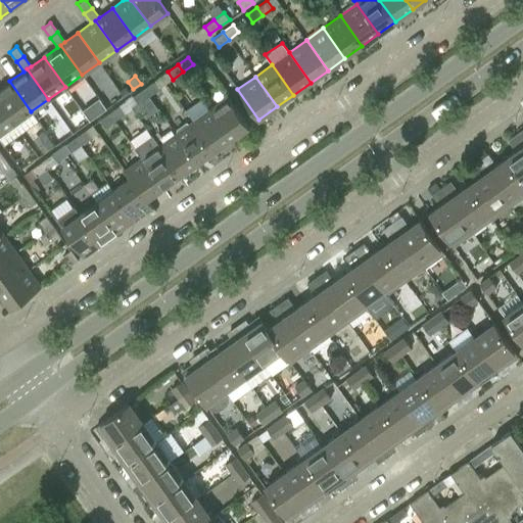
[(9,81),(0,88),(0,103),(21,133),(38,122),(31,111),(9,81)]
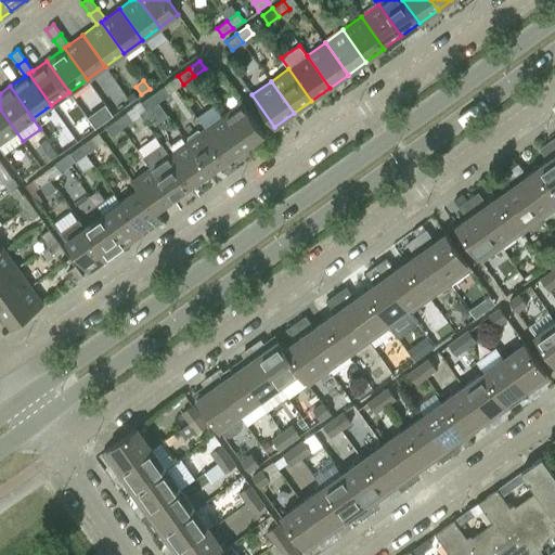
[(169,94),(163,87),(152,94),(158,102),(169,94)]
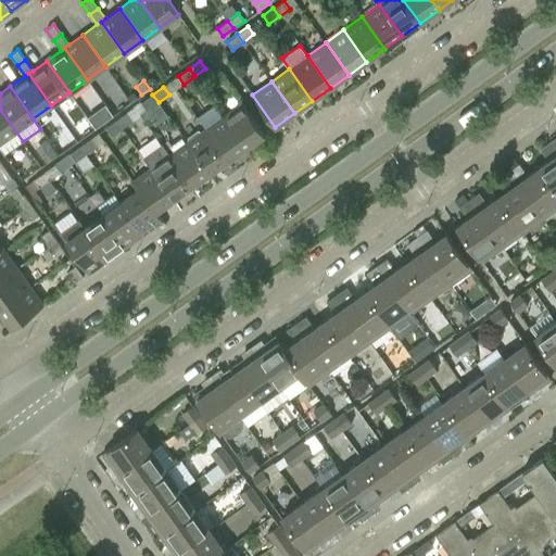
[(159,102),(152,95),(141,102),(148,110),(159,102)]
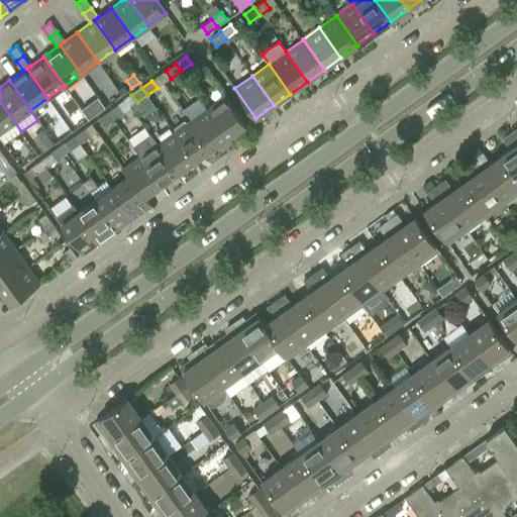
[(246,125),(225,96),(207,108),(228,137),(246,125)]
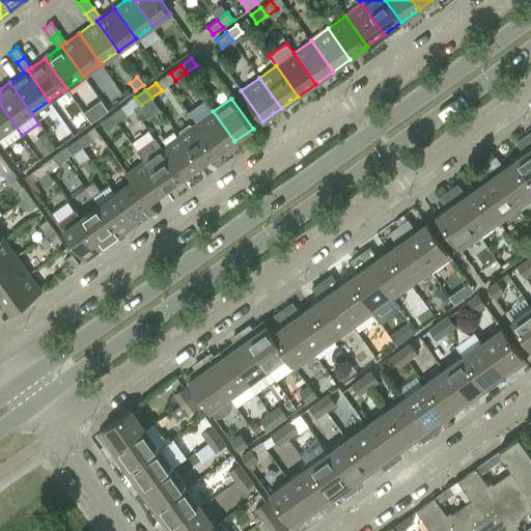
[(22,135),(0,105),(0,142),(4,148),(22,135)]
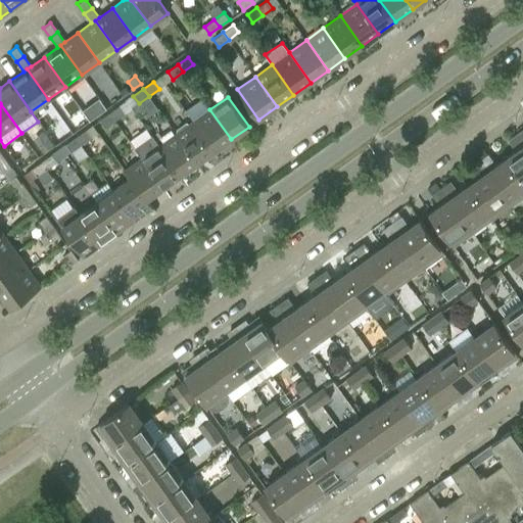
[(125,113),(120,105),(109,112),(114,121),(125,113)]
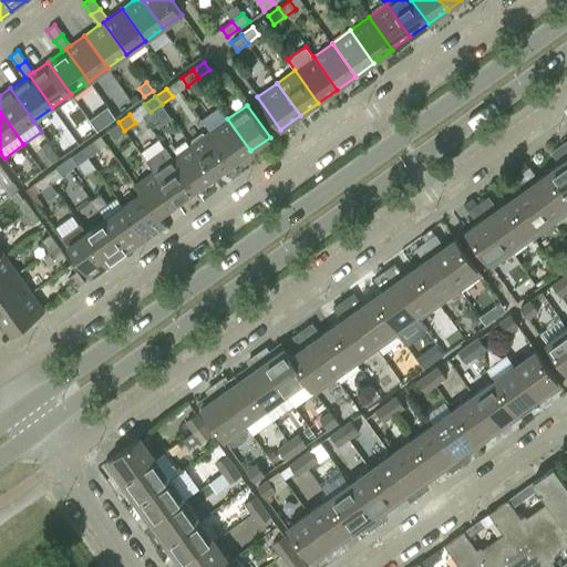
[(250,151),(227,119),(209,132),(233,164),(250,151)]
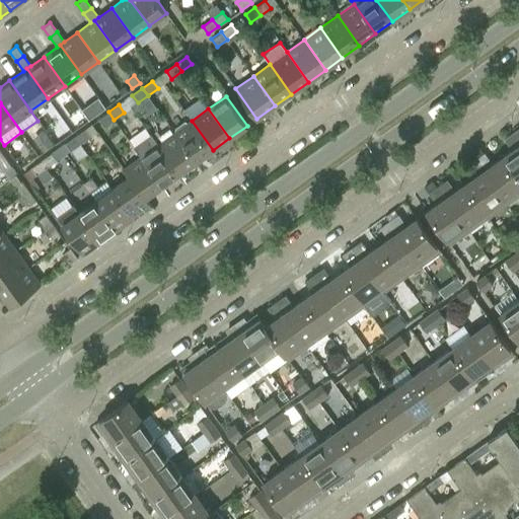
[(114,120),(108,112),(98,120),(103,127),(114,120)]
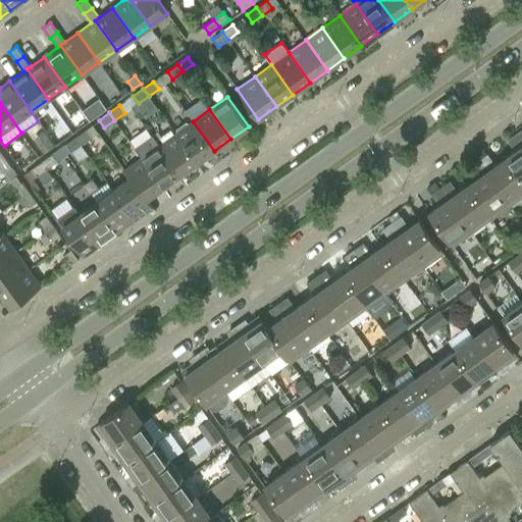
[(214,151),(193,121),(175,134),(197,163),(214,151)]
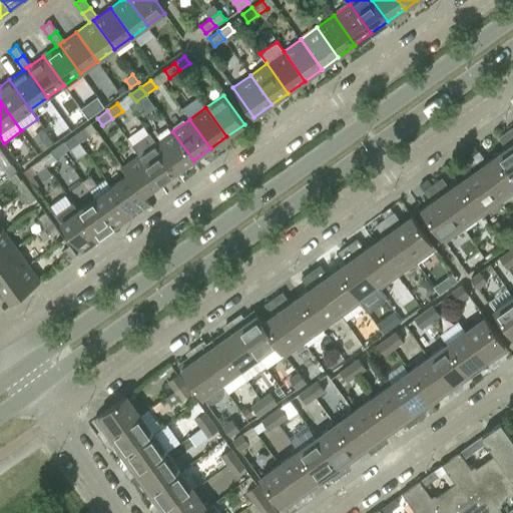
[(89,135),(84,127),(74,134),(79,142),(89,135)]
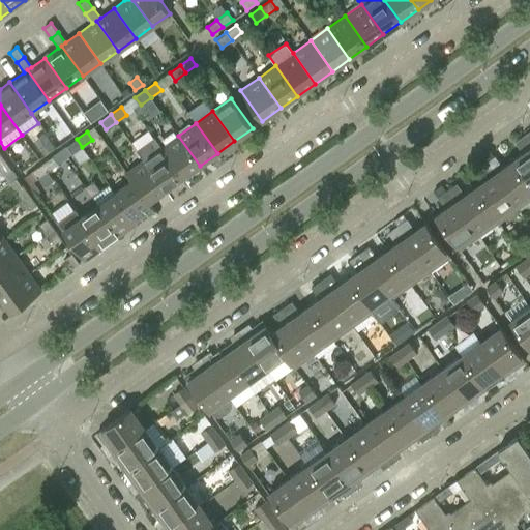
[(529,143),(524,135),(514,142),(520,149),(524,147),(526,150),(512,160),(529,184),(529,143)]
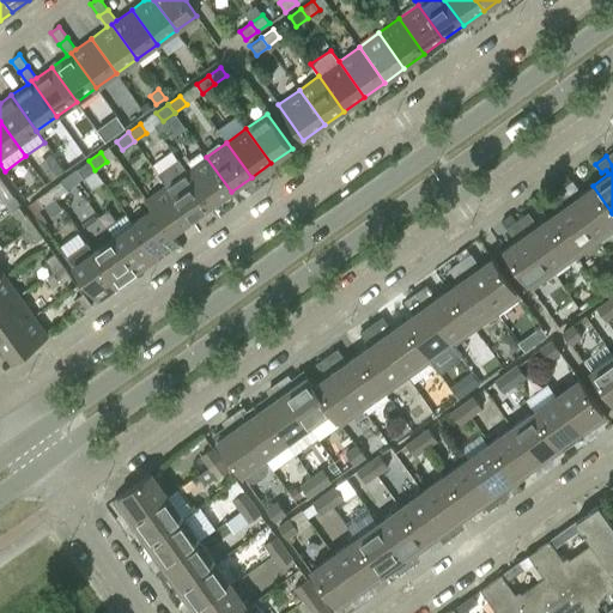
[(231,192),(206,157),(186,171),(211,206),(231,192)]
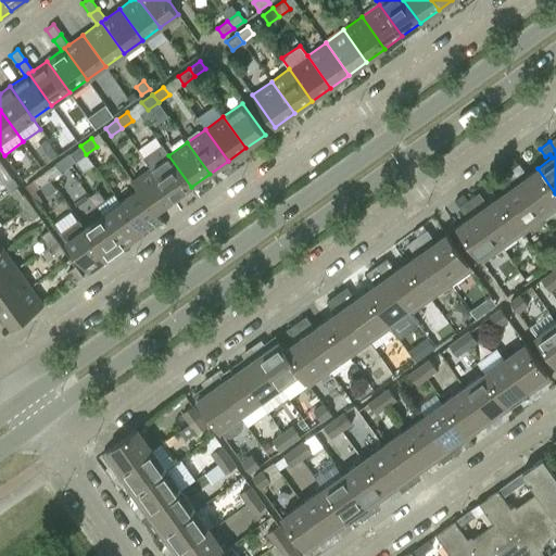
[(151,167),(174,200),(191,187),(168,155),(161,144),(143,158),(151,167)]
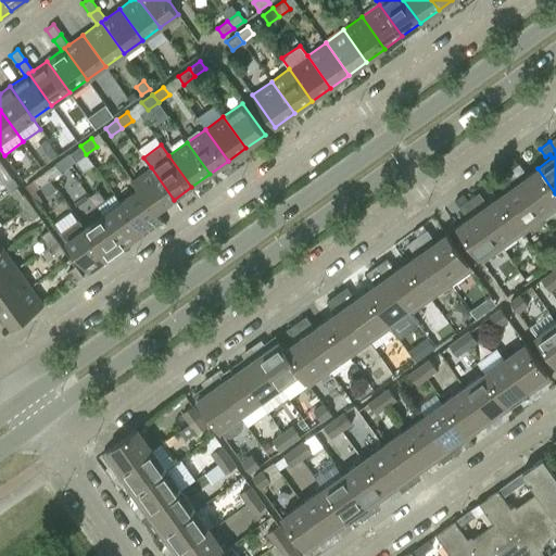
[(86,154),(80,146),(70,153),(75,162),(86,154)]
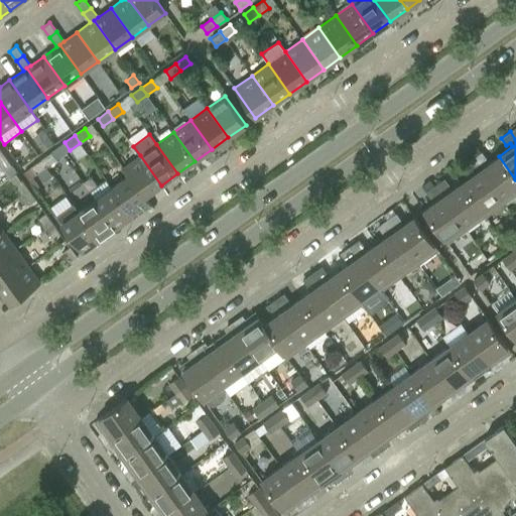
[(515,192),(515,179),(499,156),(486,165),(484,162),(487,159),(482,151),(472,158),(503,203),(515,192)]
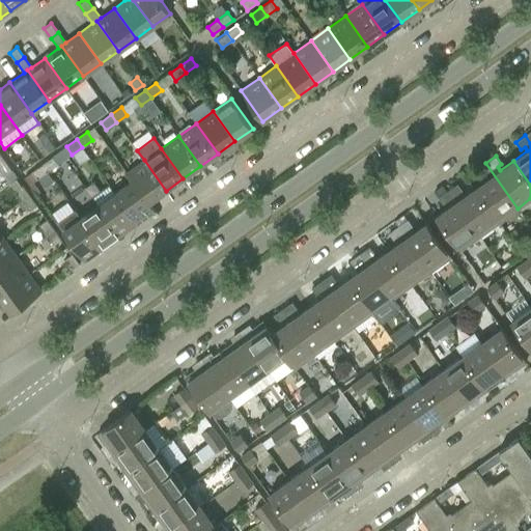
[(58,164),(53,157),(43,164),(48,171),(58,164)]
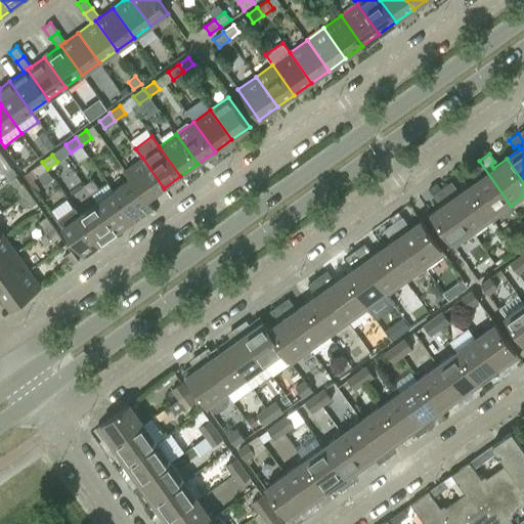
[(12,168),(5,158),(0,161),(0,167),(4,173),(12,168)]
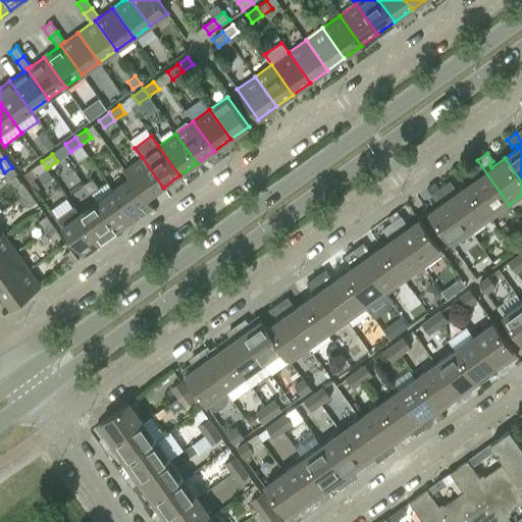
[(163,188),(142,157),(123,170),(129,178),(131,177),(146,200),(147,199),(163,188)]
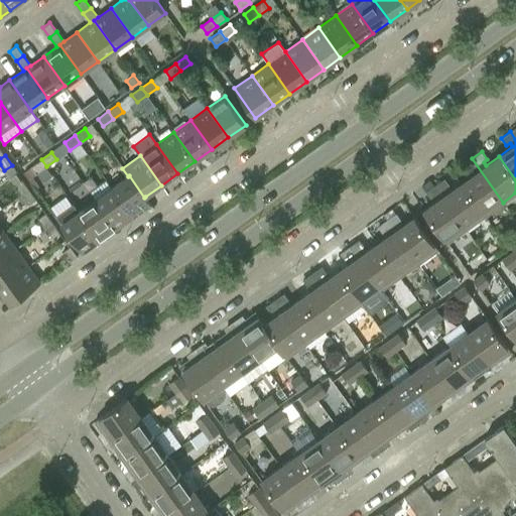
[(503,203),(472,158),(463,165),(469,172),(472,170),(475,173),(462,182),(485,216),(503,203)]
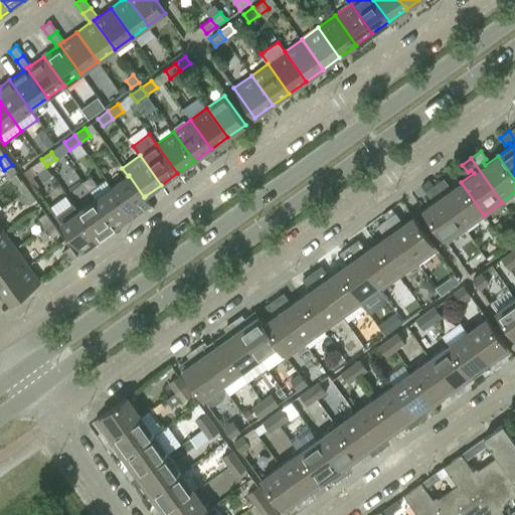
[(41,159),(31,166),(36,173),(46,166),(41,159)]
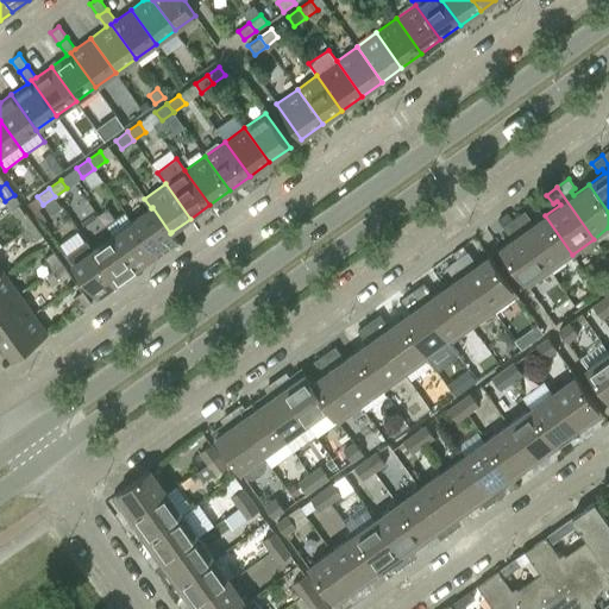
[(170,233),(152,207),(151,208),(132,221),(157,256),(177,242),(171,232),(170,233)]
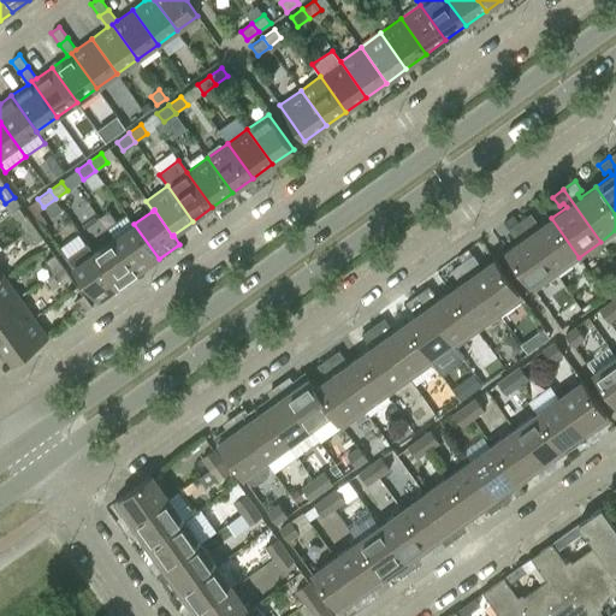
[(579,258),(551,218),(535,229),(533,225),(537,223),(531,213),(519,221),(556,273),(579,258)]
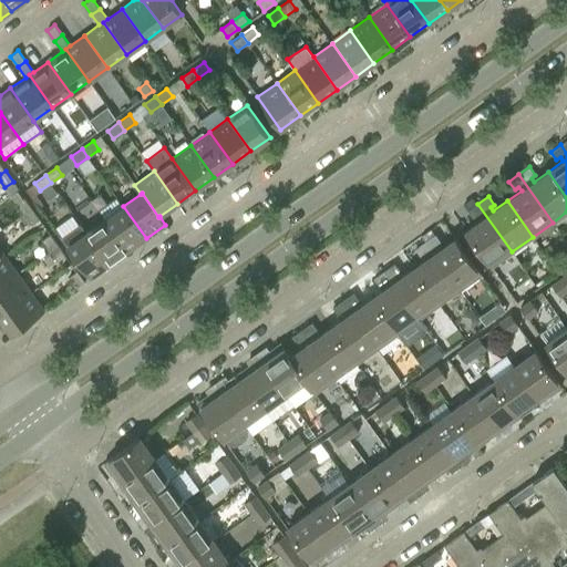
[(31,208),(23,197),(16,203),(23,214),(31,208)]
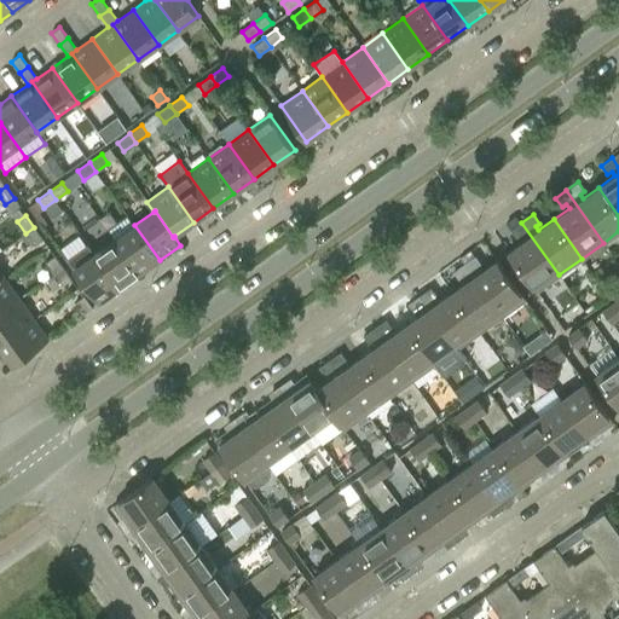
[(559,275),(521,223),(510,230),(518,239),(521,236),(524,241),(508,252),(536,291),(559,275)]
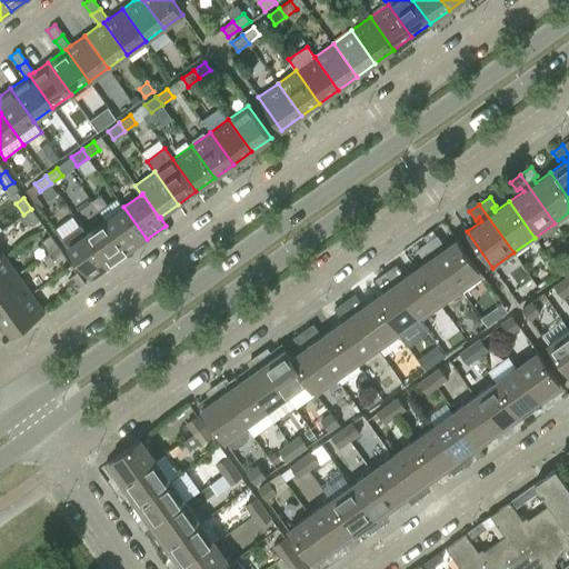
[(147,239),(123,207),(105,220),(128,252),(147,239)]
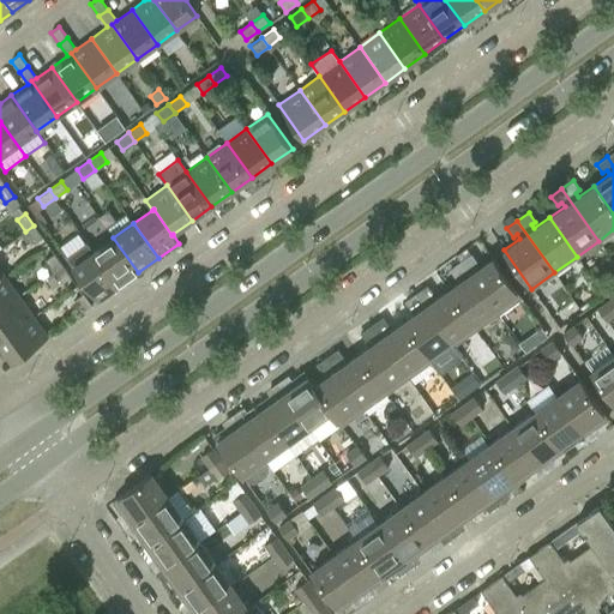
[(43,236),(34,226),(25,232),(34,244),(43,236)]
